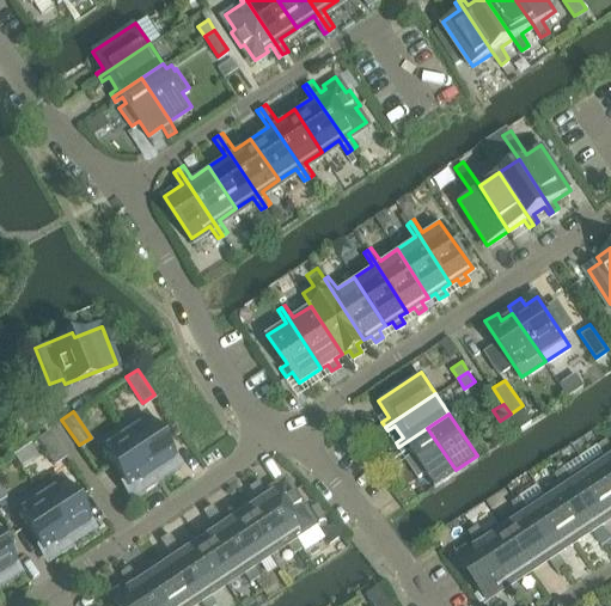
[(176,457),(147,416),(124,432),(152,472),(176,457)]
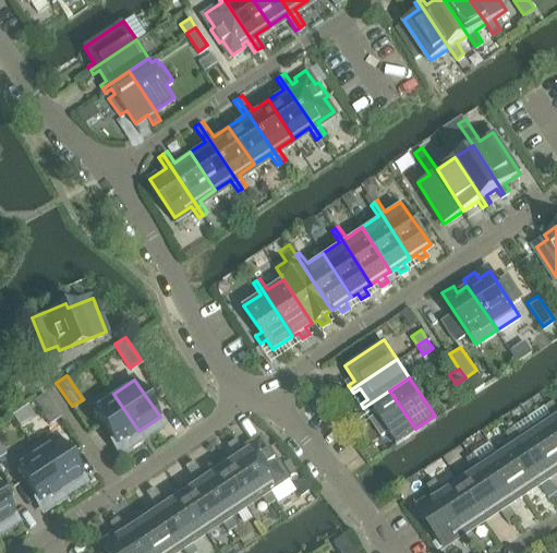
[(59,415),(44,391),(33,398),(48,422),(59,415)]
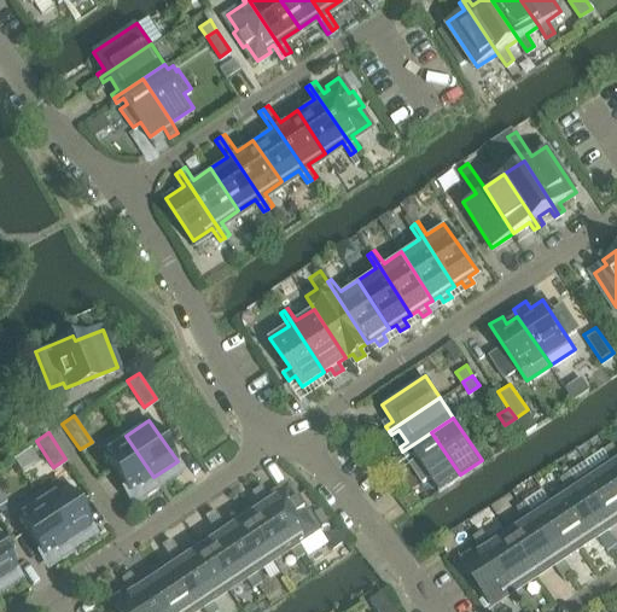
[(460,474),(431,432),(402,452),(406,455),(413,450),(417,456),(409,461),(421,479),(429,476),(438,489),(460,474)]
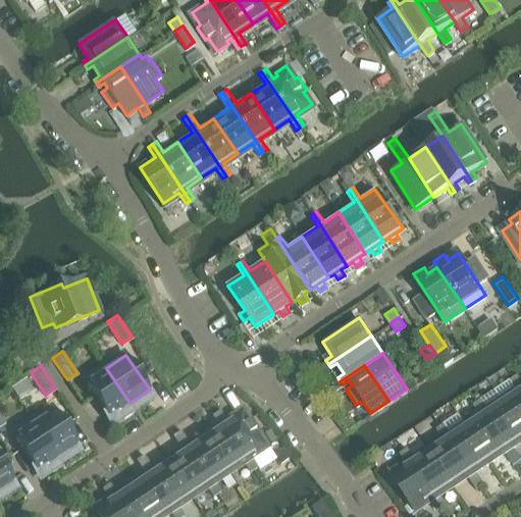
[(129,403),(106,368),(86,381),(109,417),(119,410),(123,416),(134,409),(129,403)]
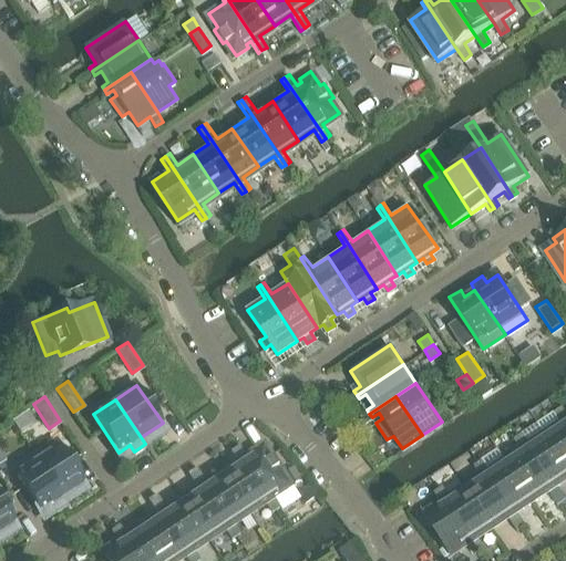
[(565,421),(557,407),(553,411),(561,422),(545,433),(565,464),(565,421)]
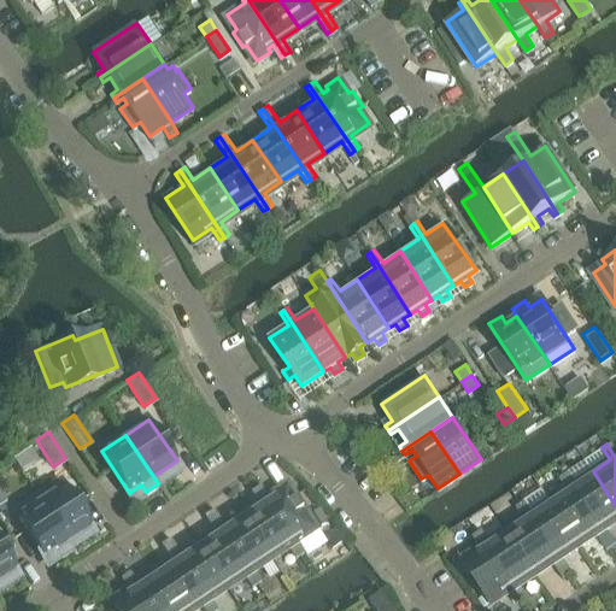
[(615,516),(615,505),(593,471),(576,482),(568,469),(563,473),(611,544),(615,541),(604,524),(615,516)]
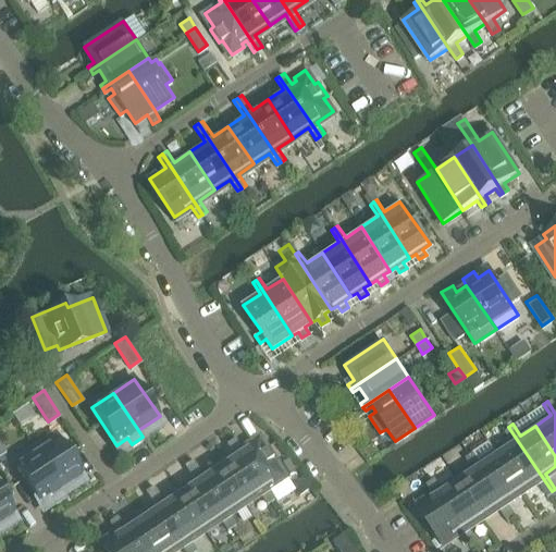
[(552,491),(508,427),(504,430),(511,441),(496,451),(523,491),(539,481),(547,494),(552,491)]
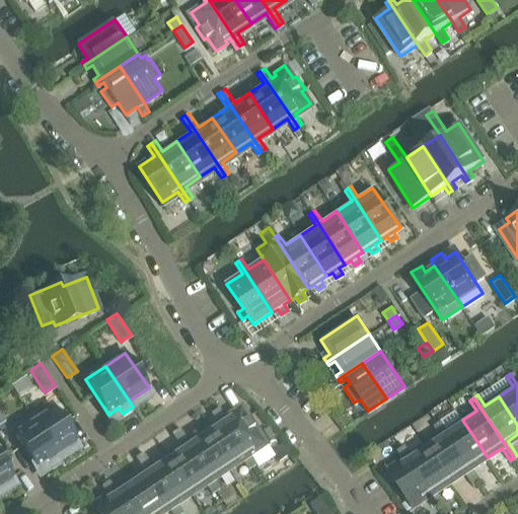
[(263,442),(254,430),(259,427),(249,415),(245,417),(237,404),(223,414),(217,406),(213,409),(251,465),(254,462),(248,452),(263,442)]
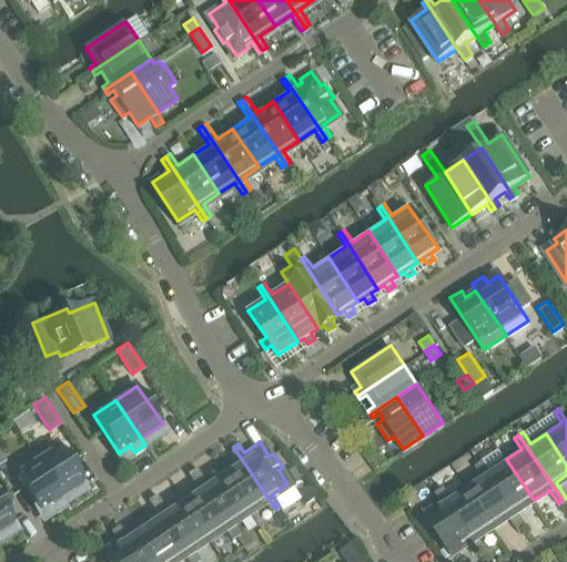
[(84,482),(59,443),(38,458),(63,497),(84,482)]
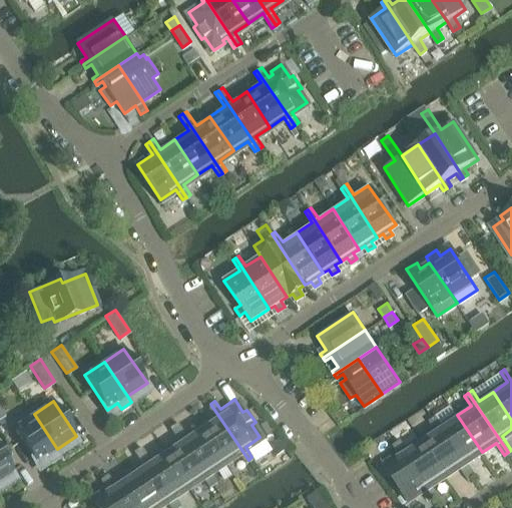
[(248,460),(210,404),(207,406),(213,417),(200,426),(223,461),(237,452),(244,462),(248,460)]
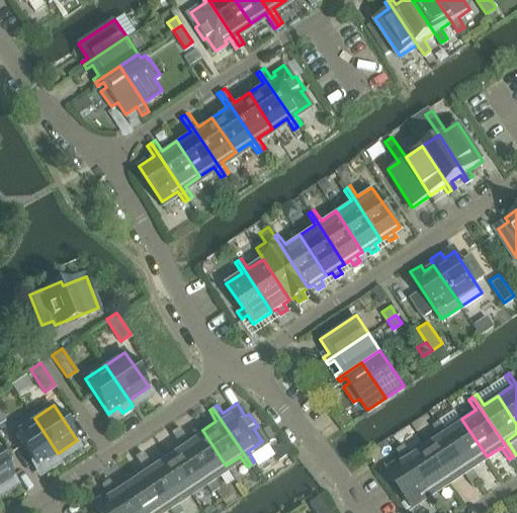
[(58,453),(34,418),(30,412),(17,420),(21,426),(13,431),(36,466),(58,453)]
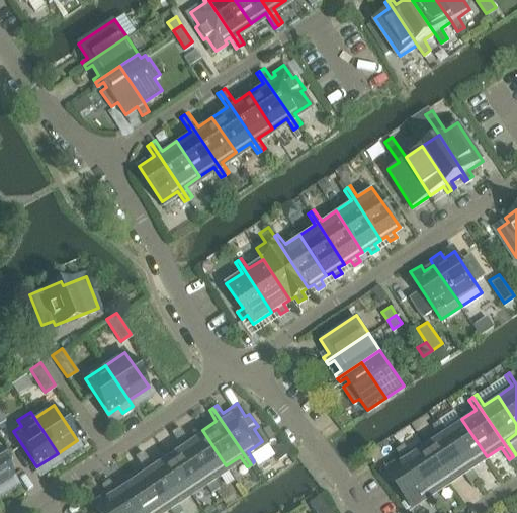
[(487,456),(461,419),(447,429),(440,418),(436,421),(476,482),(480,479),(471,466),(487,456)]
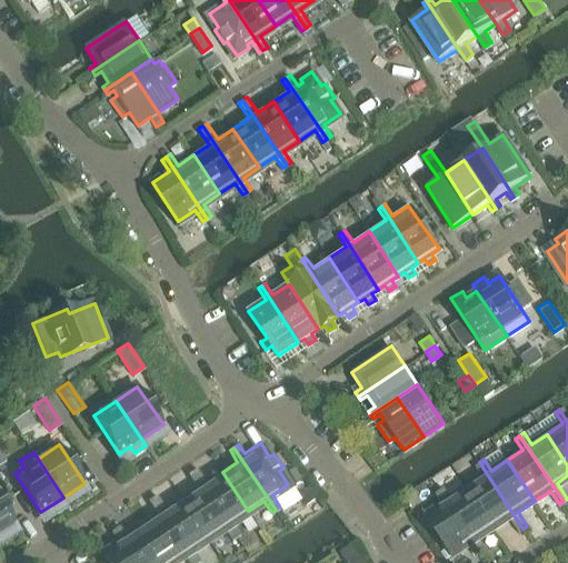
[(522,529),(479,462),(475,464),(482,476),(467,486),(492,525),(508,515),(519,531),(522,529)]
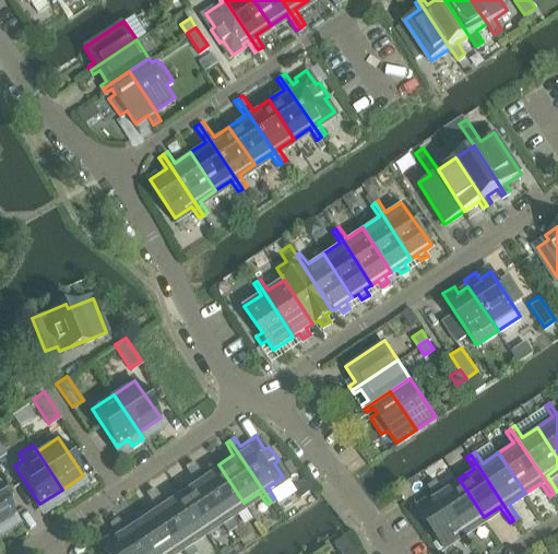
[(288,457),(281,462),(288,473),(295,468),(288,457)]
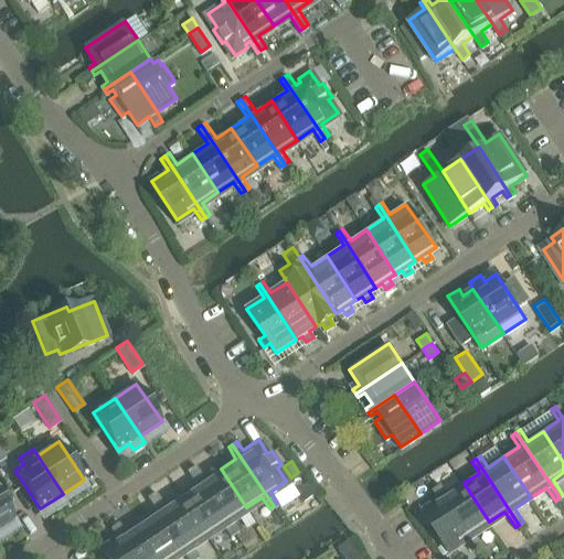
[(246,507),(221,469),(204,480),(194,463),(190,466),(234,531),(238,529),(231,518),(246,507)]
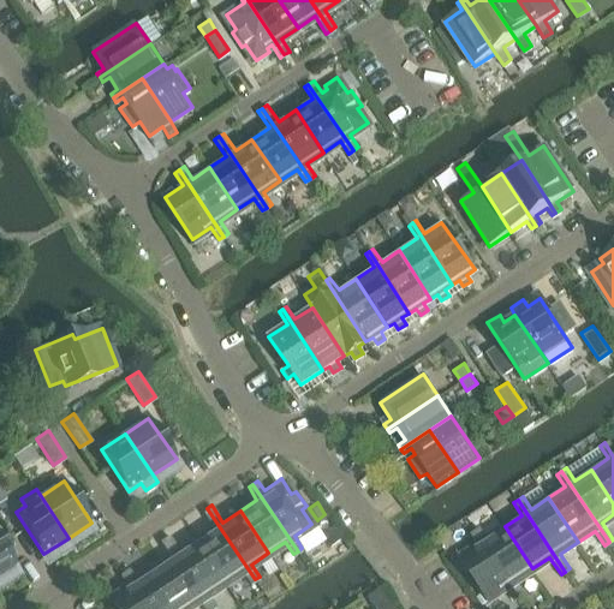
[(255,579),(207,508),(202,511),(214,529),(197,539),(225,581),(242,571),(250,583),(255,579)]
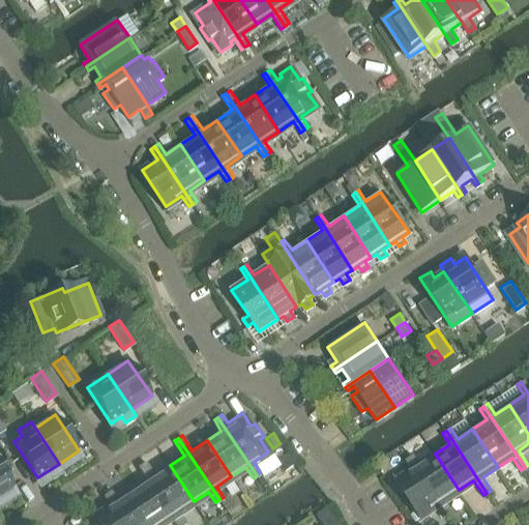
[(459,490),(435,454),(420,464),(413,453),(409,456),(447,513),(451,511),(444,500),(459,490)]
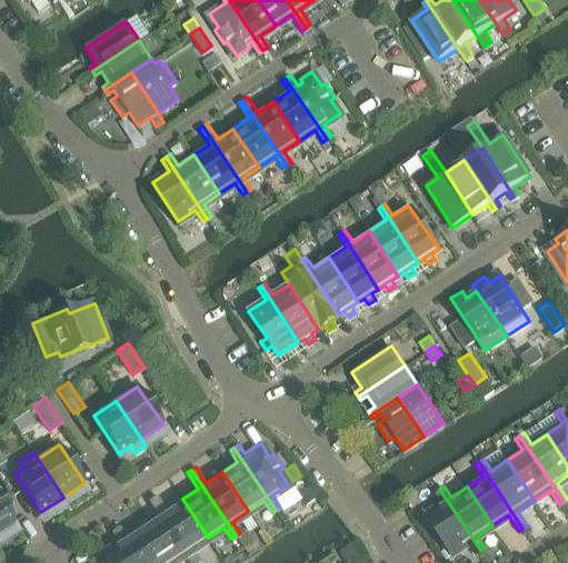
[(480,550),(439,489),(435,491),(442,503),(426,513),(451,552),(468,542),(476,553),(480,550)]
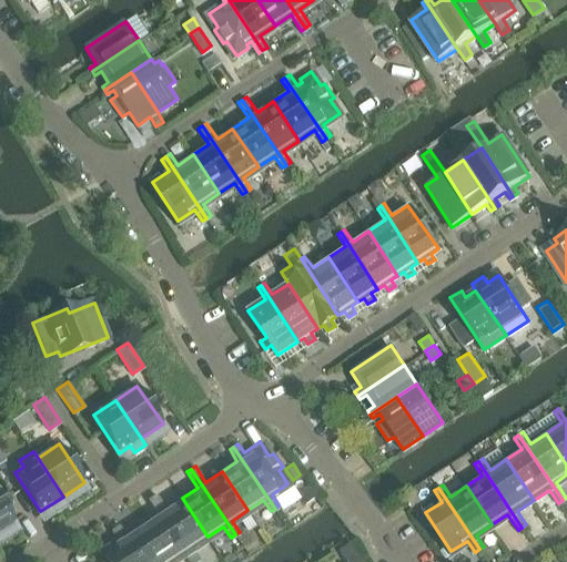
[(208,537),(182,498),(166,509),(155,492),(151,496),(195,561),(199,559),(192,547),(208,537)]
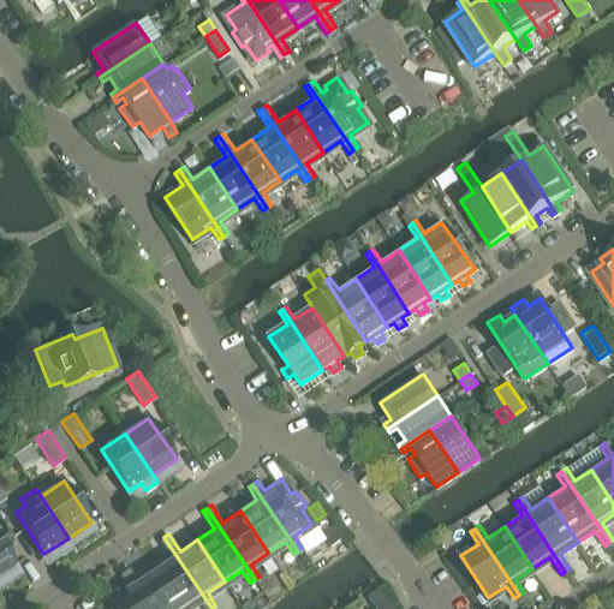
[(209,608),(212,608),(164,537),(159,539),(170,557),(154,568),(180,608),(183,608),(198,599),(204,608),(209,608)]
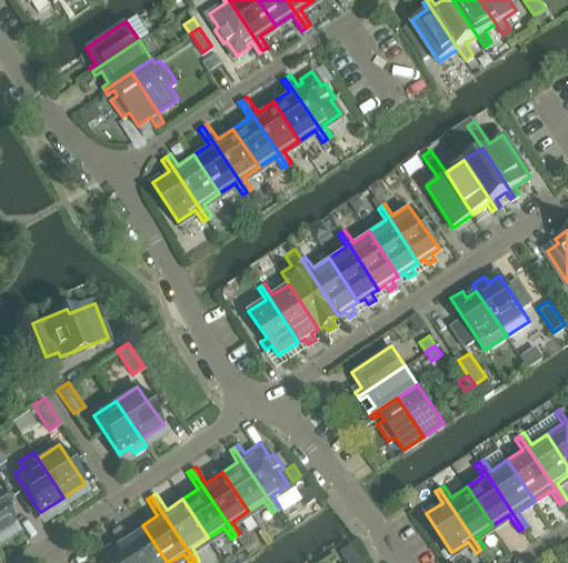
[(0,532),(15,523),(0,500),(0,532)]
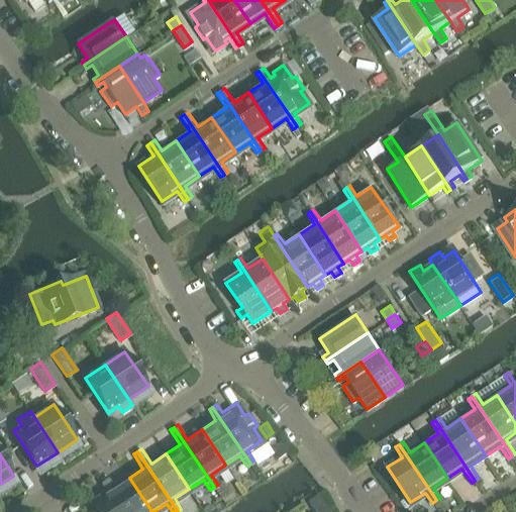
[(151,511),(129,478),(114,487),(107,477),(104,480),(125,511),(151,511)]
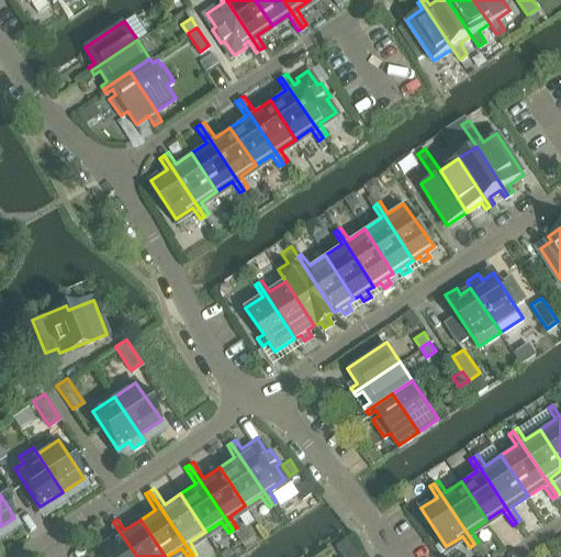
[(136,556),(113,522),(109,524),(116,535),(100,546),(107,556),(136,556)]
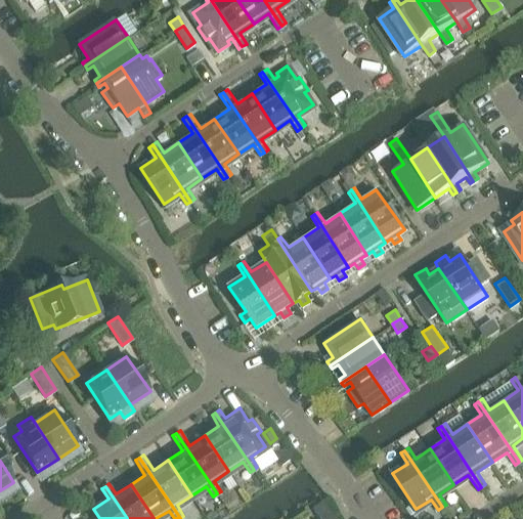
[(334,518),(321,500),(311,507),(318,518),(334,518)]
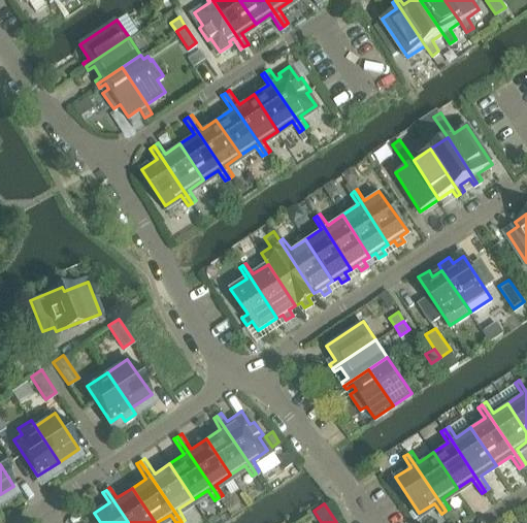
All buildings are outlined.
